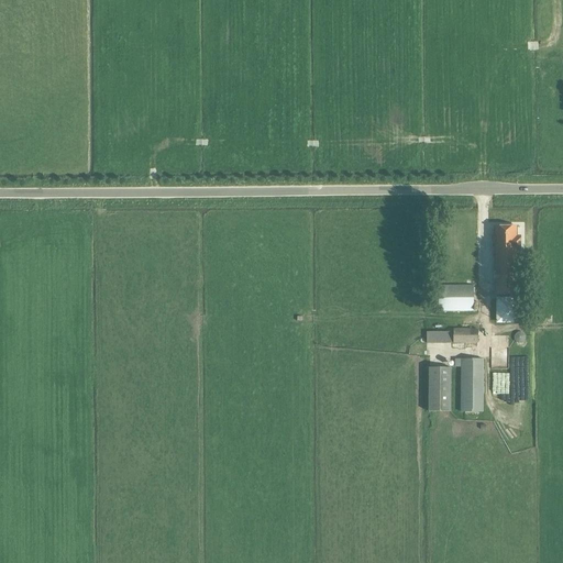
[(517,250),(521,250),(520,236),(517,236),(517,227),(495,227),(495,295),(517,294),(517,250)]
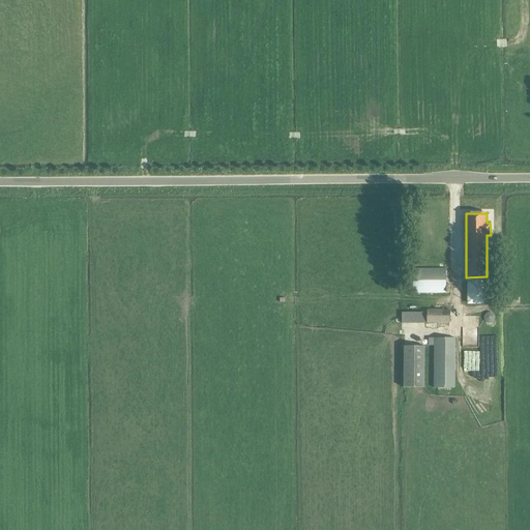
[(412,293),(446,293),(446,269),(412,269),(412,293)]
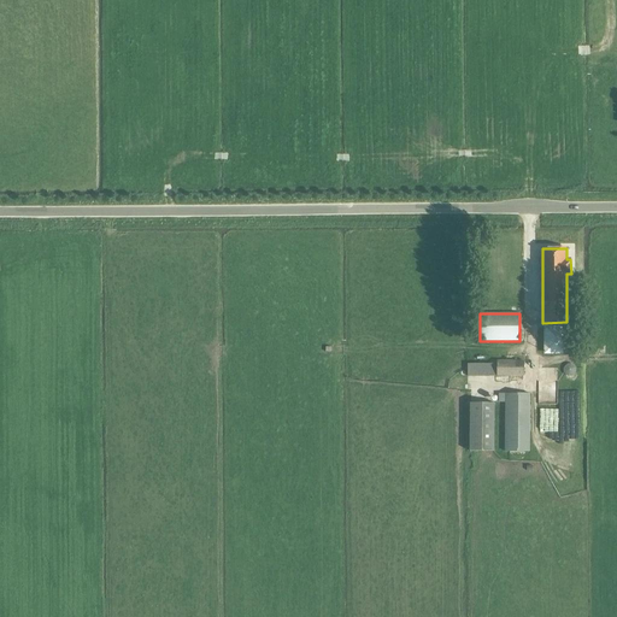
[(545,327),(545,354),(565,354),(565,327),(545,327)]
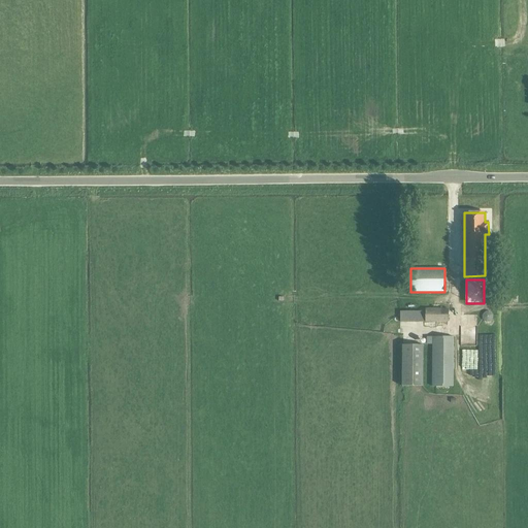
[(449,322),(449,309),(426,309),(426,311),(400,311),(400,322),(449,322)]
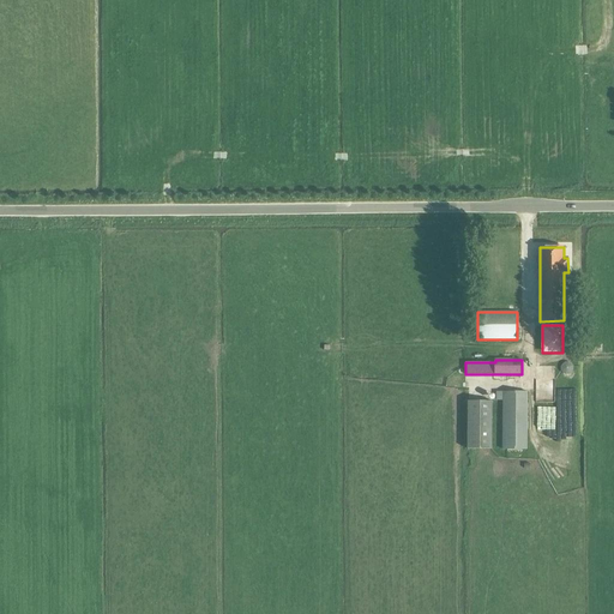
[(561,371),(563,373),(566,374),(570,374),(572,372),(573,369),(573,366),(571,363),(569,362),(565,362),(563,365),(561,367),(561,371)]
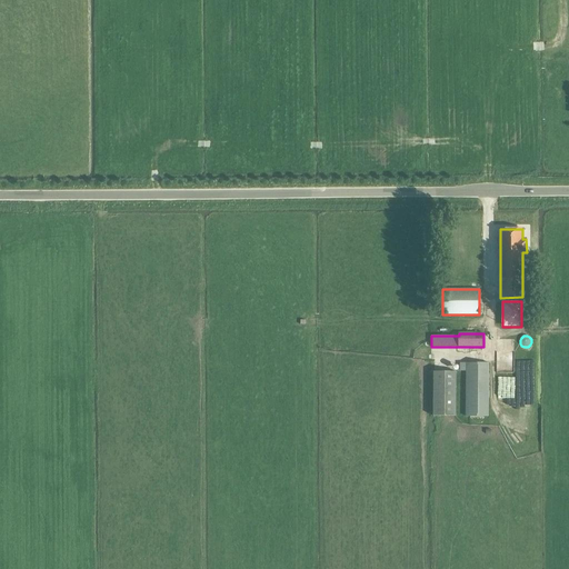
[(489,417),(489,416),(489,363),(460,362),(460,371),(466,371),(466,417),(489,417)]
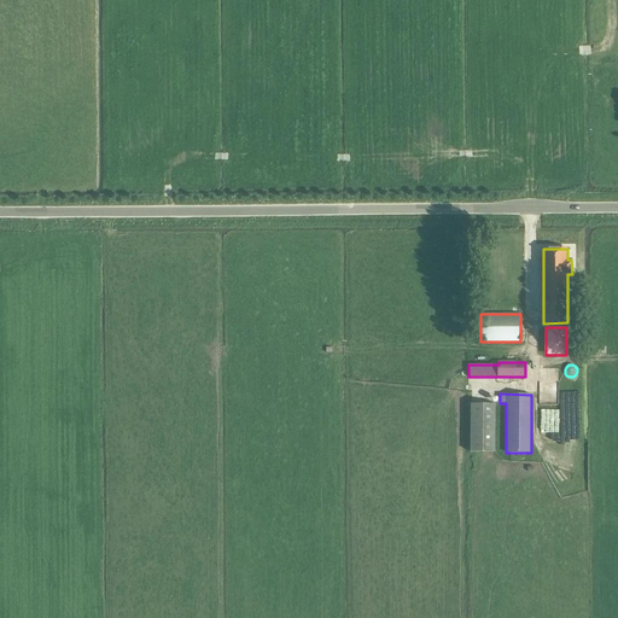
[(495,453),(495,404),(471,404),(471,453),(495,453)]
